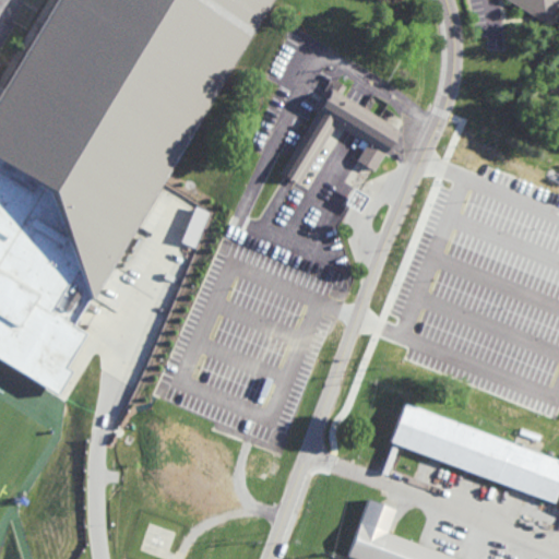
[(55,0),(0,91),(0,163),(47,192),(70,249),(88,296),(90,300),(271,0),(55,0)]
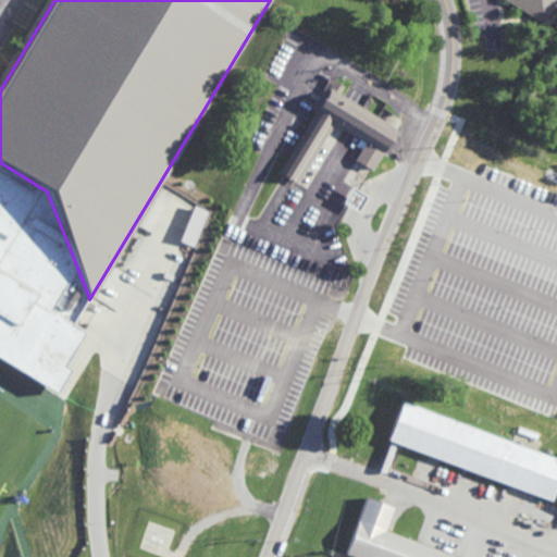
[(556,0),(544,23),(505,0),(556,0)]
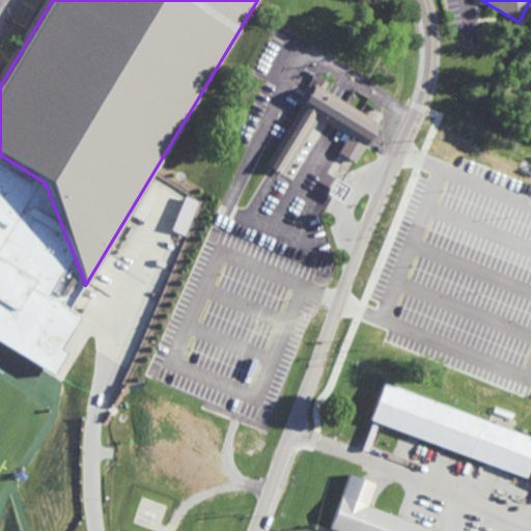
[(264,164),(283,175),(318,118),(348,136),(339,152),(354,163),(378,122),(323,90),(328,82),(319,76),(264,164)]
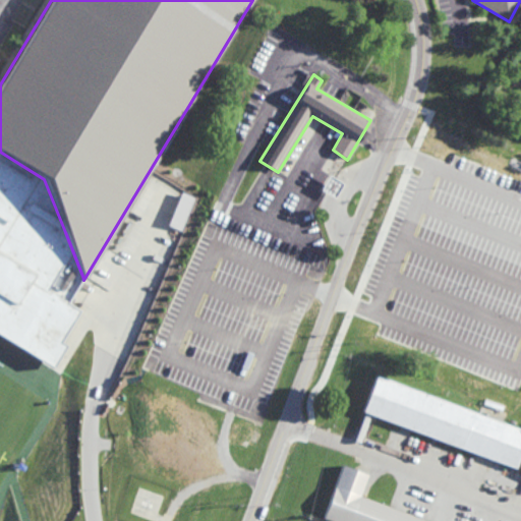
[(0,152),(44,179),(82,276),(66,303),(78,310),(59,342),(65,346),(52,367),(0,336),(0,152)]
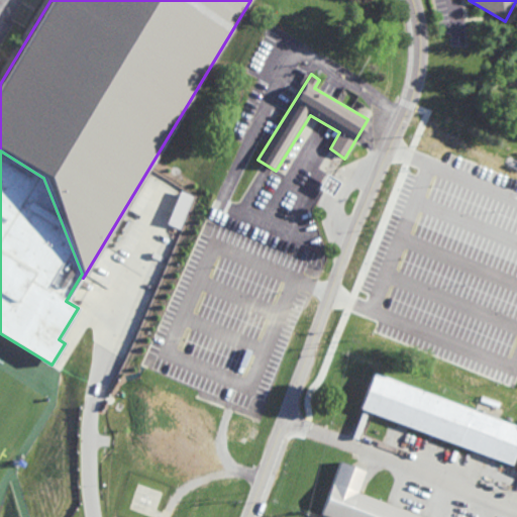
[(340,183),(326,174),(317,188),(330,197),(340,183)]
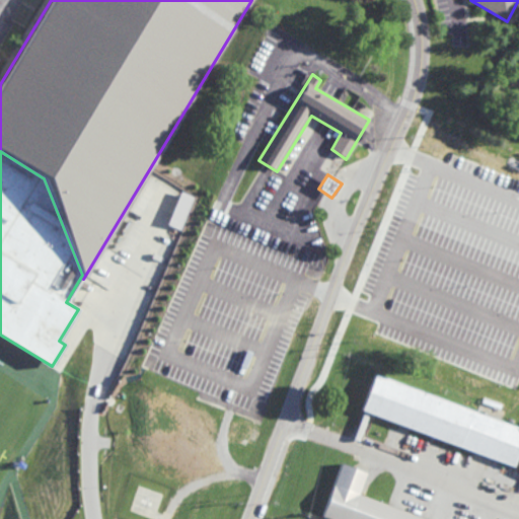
[(518,450),(513,467),(362,413),(375,376),(518,428),(518,450)]
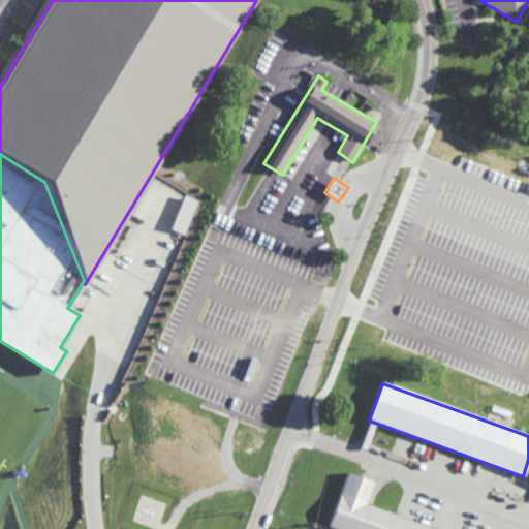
[(341,528),(328,524),(349,468),(374,478),(366,501),(439,528),(341,528)]
